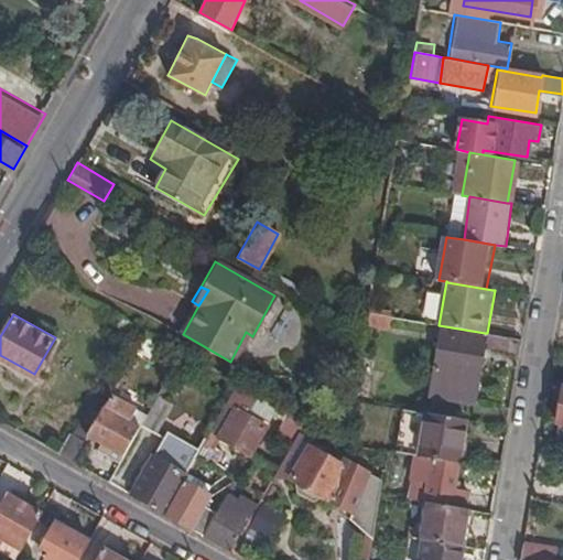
[(392,318),(369,314),(367,323),(391,326),(392,318)]
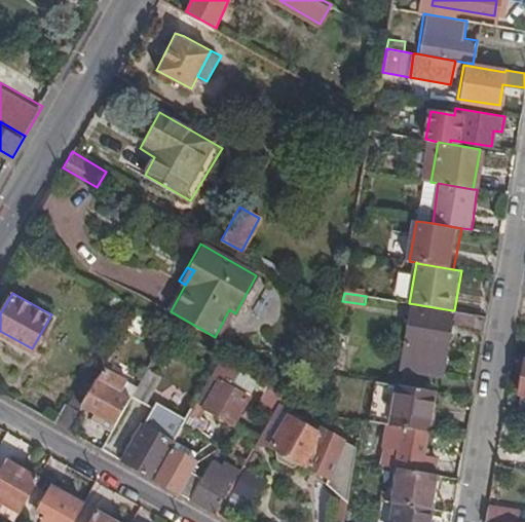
[(483,334),(486,315),(454,310),(452,310),(452,313),(409,306),(402,342),(411,344),(405,378),(437,383),(449,328),(483,334)]
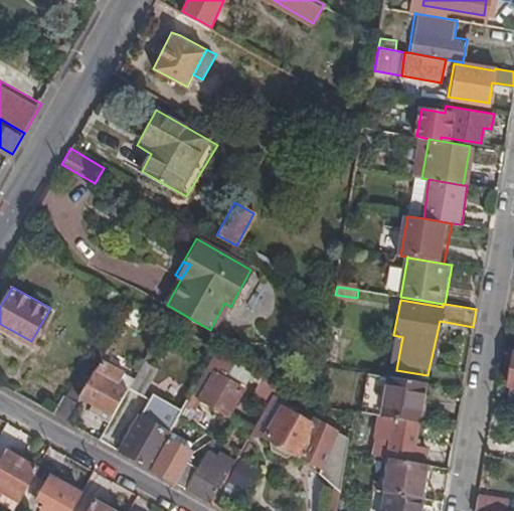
[(235,358),(218,348),(207,367),(225,378),(235,358)]
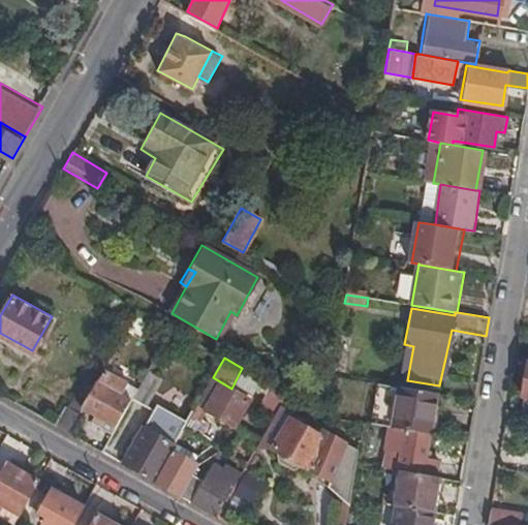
[(162,374),(150,367),(135,393),(148,401),(162,374)]
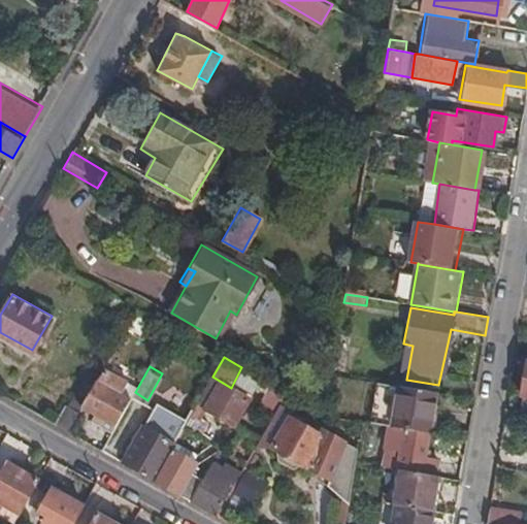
[(99,423),(113,431),(132,397),(133,397),(124,392),(130,380),(106,367),(100,378),(99,378),(85,403),(84,405),(103,417),(99,423)]
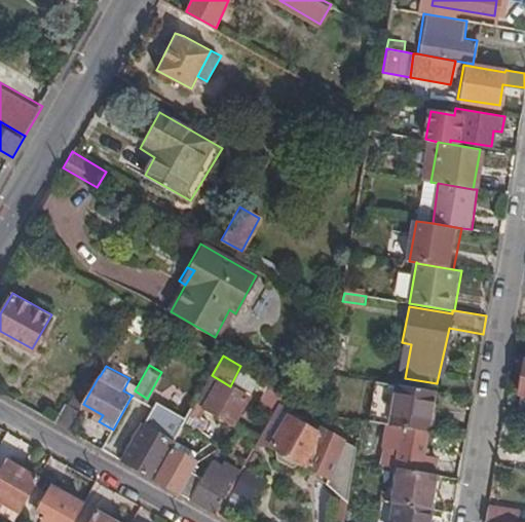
[(230,386),(212,375),(196,403),(204,408),(232,422),(247,395),(230,386)]
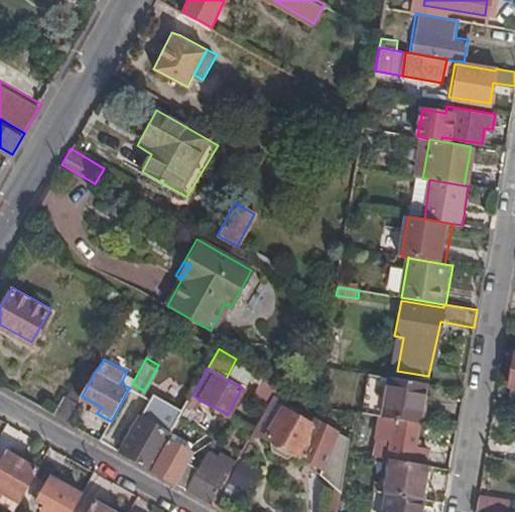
[(271,394),(277,383),(257,371),(251,382),(271,394)]
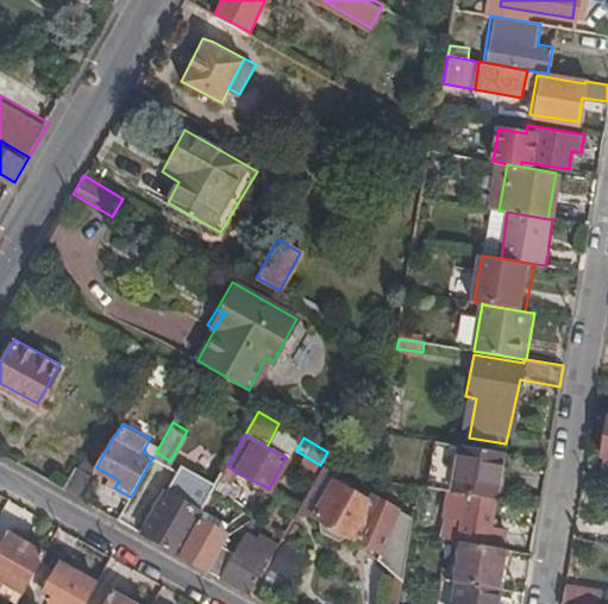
[(491,498),(500,452),(456,445),(447,490),(450,491),(491,498)]
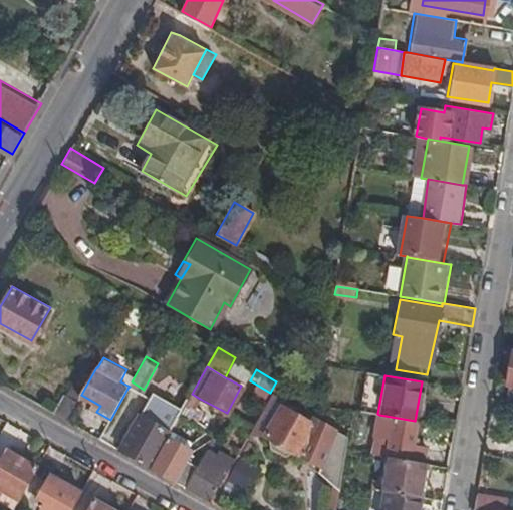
[(54,411),(67,419),(81,395),(82,393),(69,385),(54,411)]
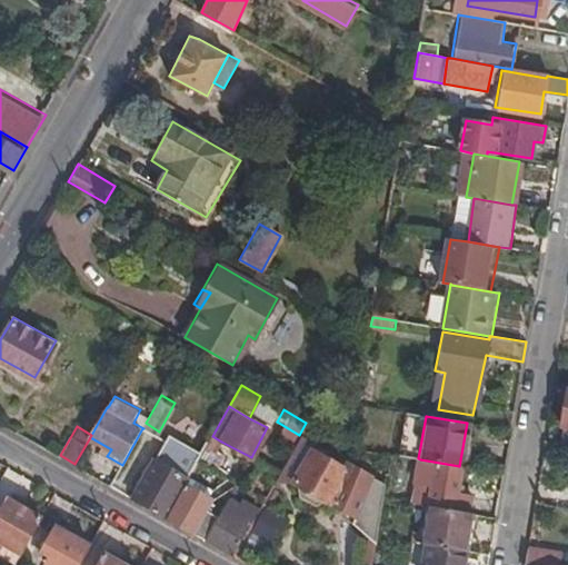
[(221,442),(212,436),(200,457),(209,463),(221,442)]
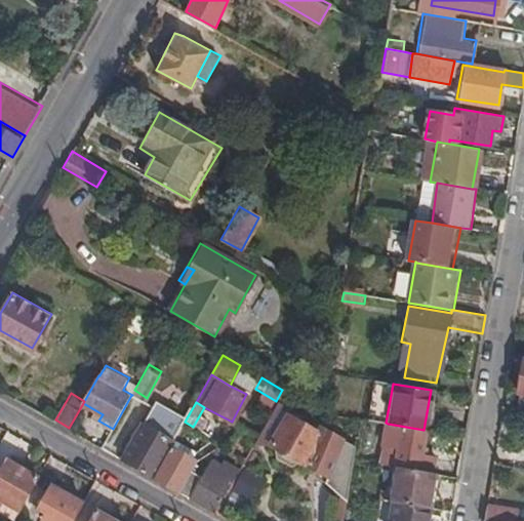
[(270,442),(313,467),(320,425),(319,424),(317,430),(287,412),(270,442)]
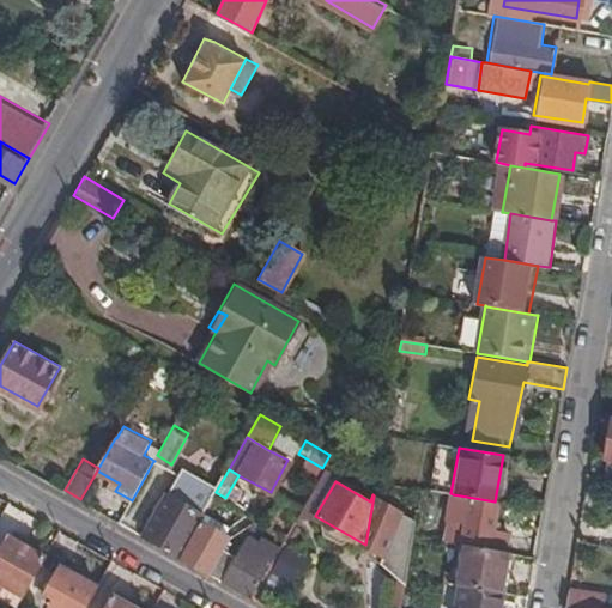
[(170,492),(146,536),(180,555),(199,521),(204,512),(170,492)]
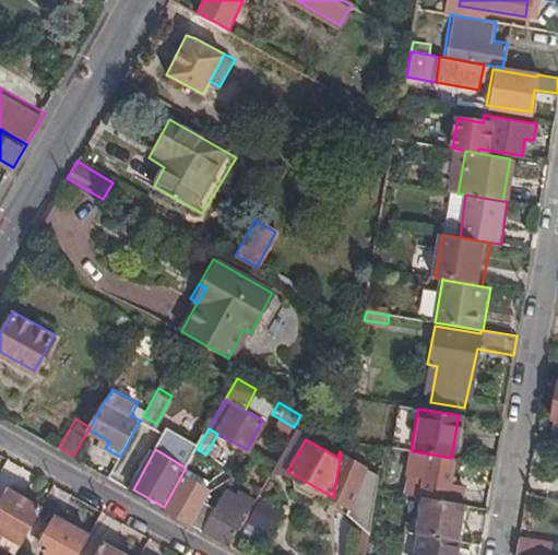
[(451,458),(413,451),(410,474),(395,472),(393,486),(424,492),(423,497),(458,503),(461,484),(447,481),(451,458)]
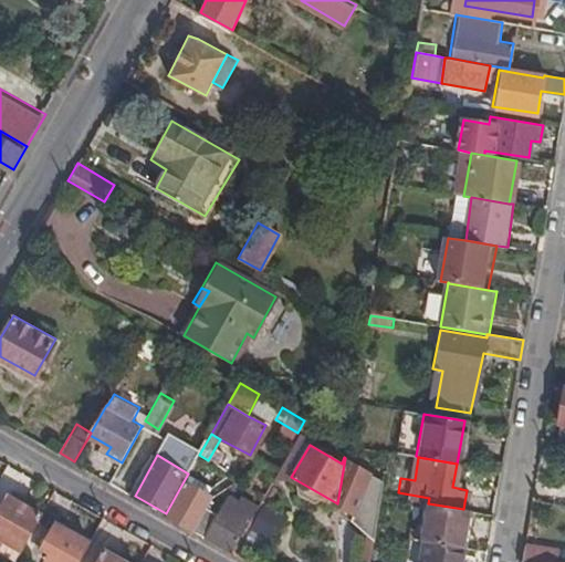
[(345,458),(337,503),(348,510),(369,470),(345,458)]
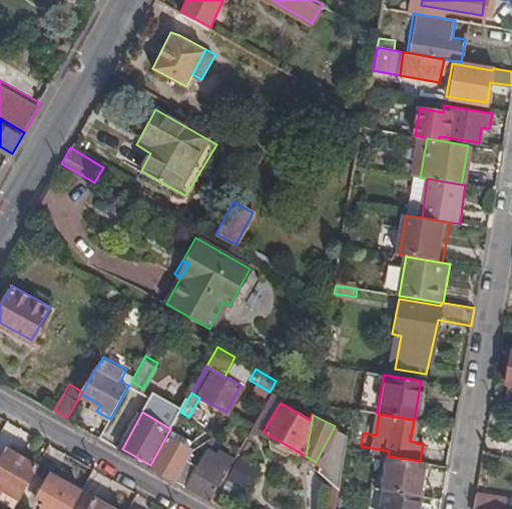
[(150,465),(175,480),(189,453),(190,450),(166,436),(150,465)]
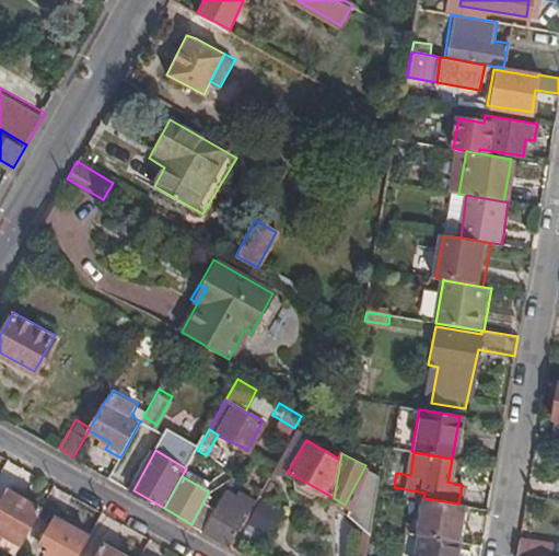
[(0,531),(21,545),(42,508),(8,488),(0,500),(0,518),(1,519),(0,521),(0,531)]
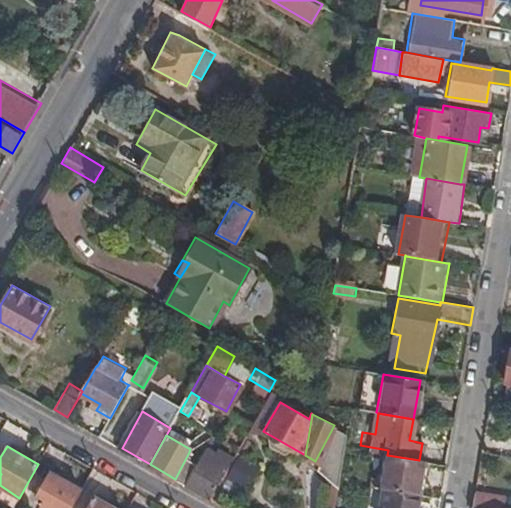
[(175,479),(211,499),(225,472),(189,452),(175,479)]
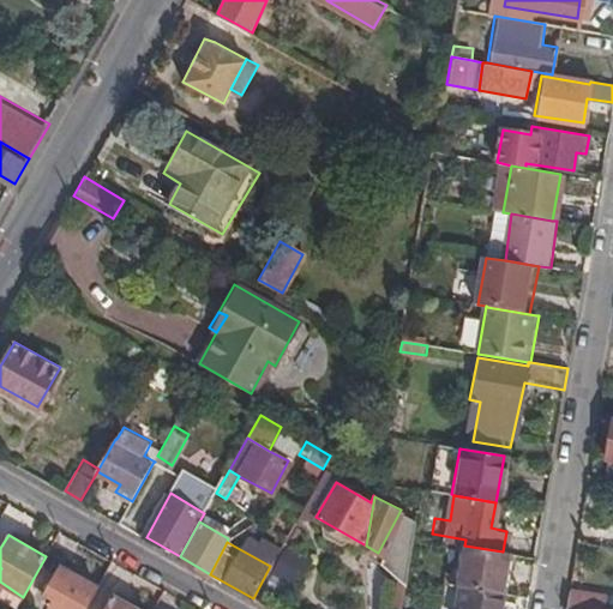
[(464,546),(457,544),(452,573),(461,574),(464,546)]
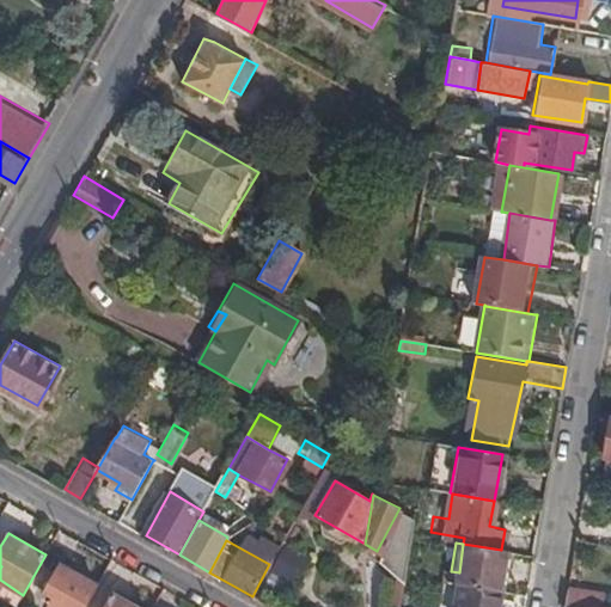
[(445,570),(443,584),(463,588),(501,594),(508,551),(501,550),(463,544),(459,572),(451,571),(445,570)]
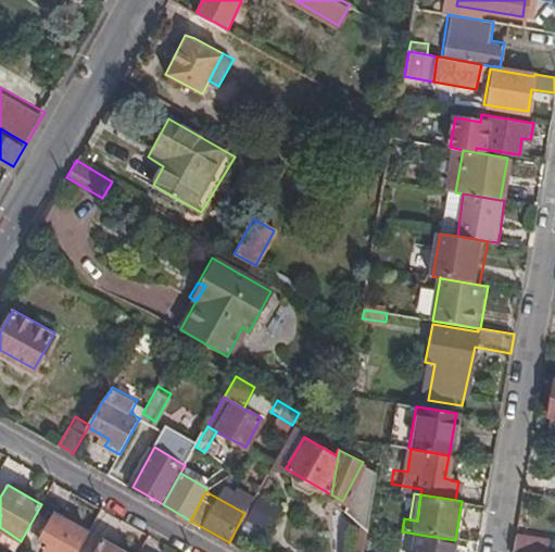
[(40,551),(75,551),(88,530),(53,512),(40,536),(47,541),(40,551)]
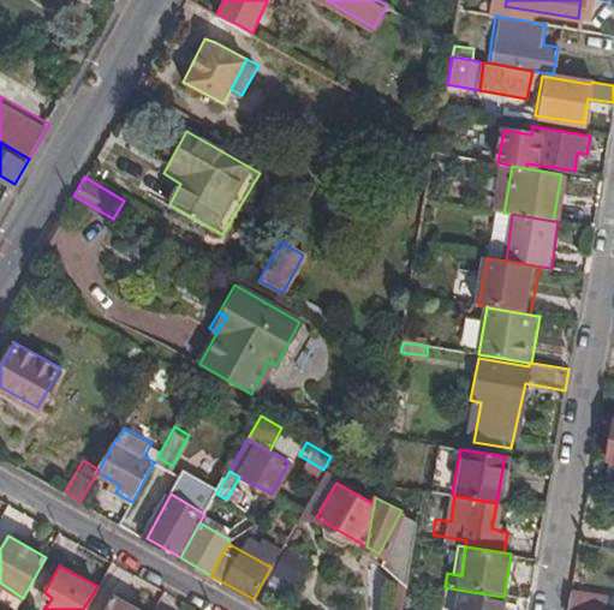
[(572,586),(567,609),(606,609),(608,592),(572,586)]
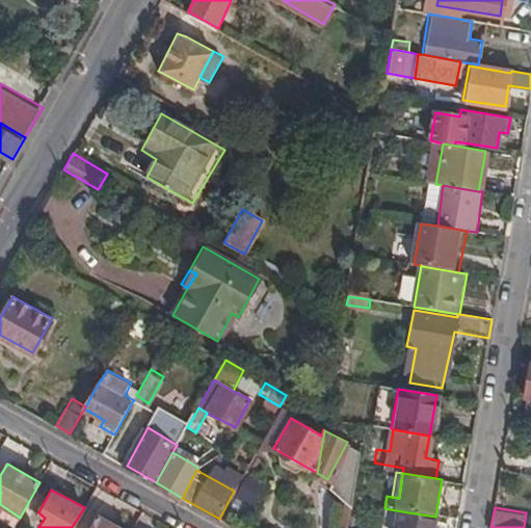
[(432,527),(435,517),(402,511),(399,527),(432,527)]
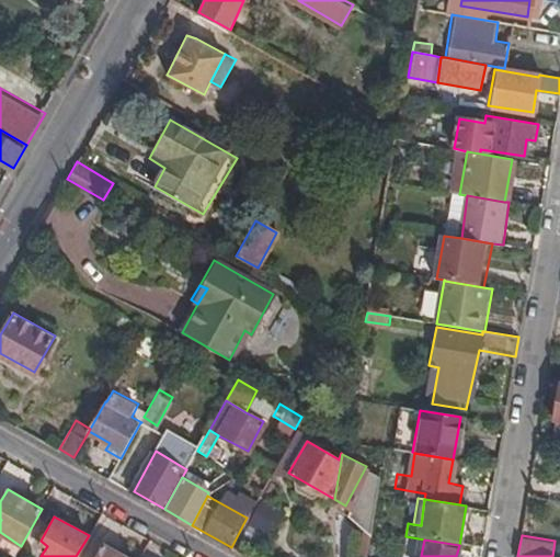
[(126,556),(101,543),(93,556),(126,556)]
